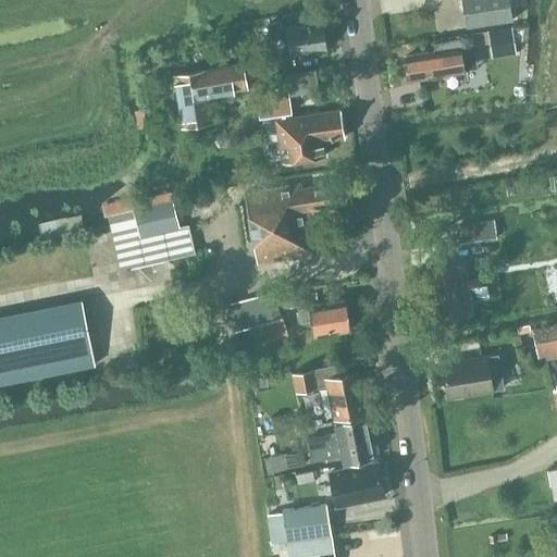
[(461,0),(467,27),(511,20),(508,0),(461,0)]
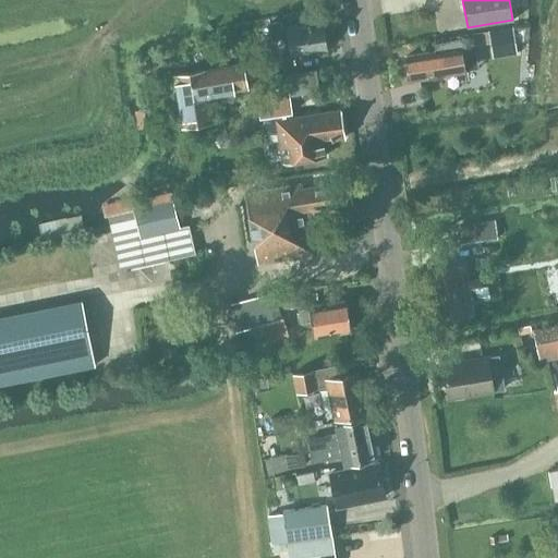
[(282,22),(247,27),(250,40),(288,34),(291,55),(326,49),(326,46),(328,43),(327,35),(324,33),(322,22),(301,25),(301,24),(283,26),(282,22)]
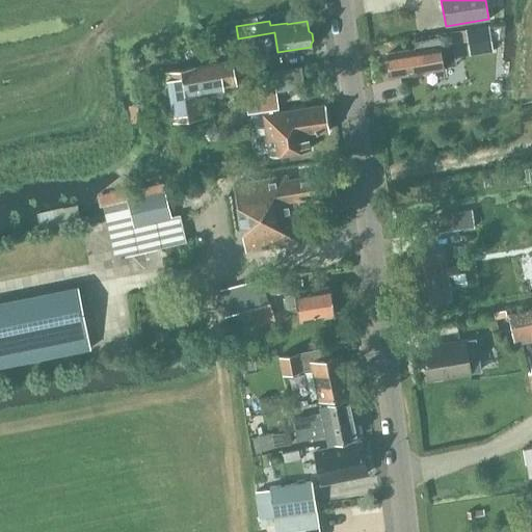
[(503,23),(487,25),(489,36),(504,35),(503,23)]
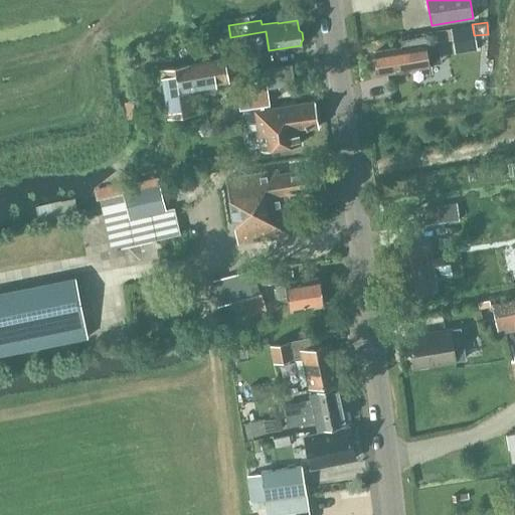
[(472,24),(451,28),(454,43),(475,40),(474,35),(472,24)]
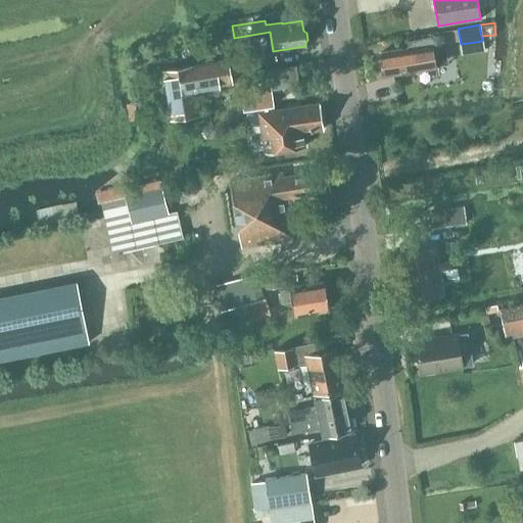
[(381,52),(384,75),(436,66),(431,37),(408,41),(409,48),(381,52)]
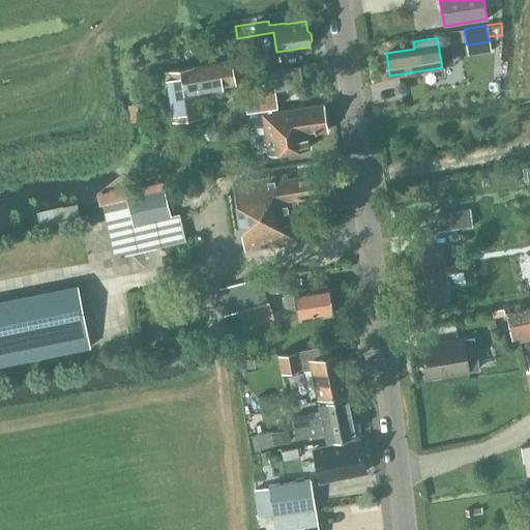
[(158,90),(170,88),(175,118),(200,114),(188,43),(156,50),(159,68),(155,69),(158,90)]
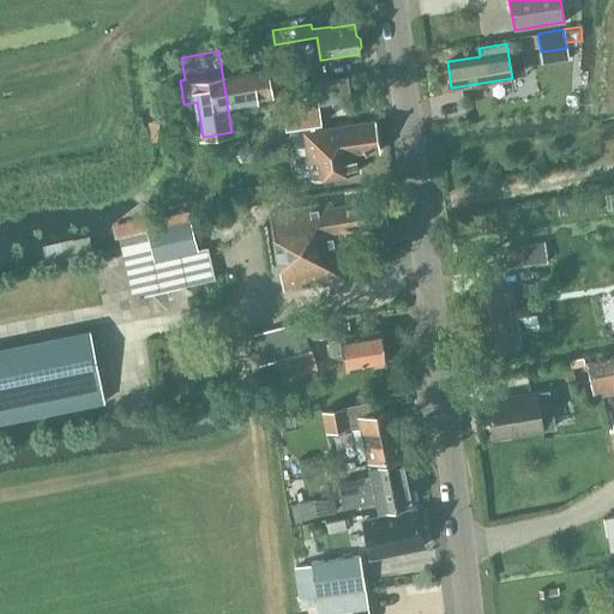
[(157,68),(160,80),(174,78),(172,66),(157,68)]
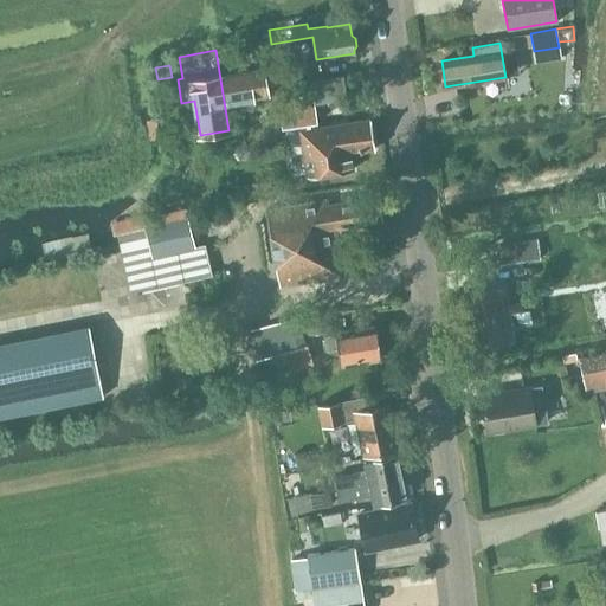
[(311,82),(315,101),(345,97),(341,77),(311,82)]
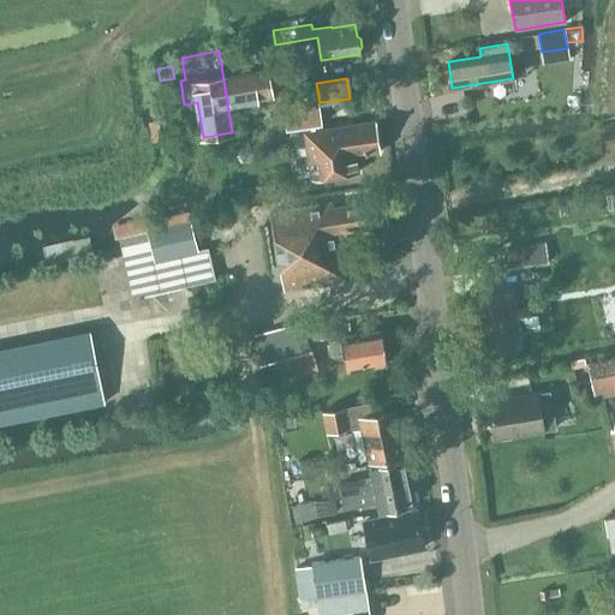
[(320,107),(284,112),(286,129),(305,126),(305,131),(303,131),(310,179),(320,178),(340,174),(358,172),(356,155),(380,151),(375,120),(317,129),(317,124),(322,124),(320,107)]
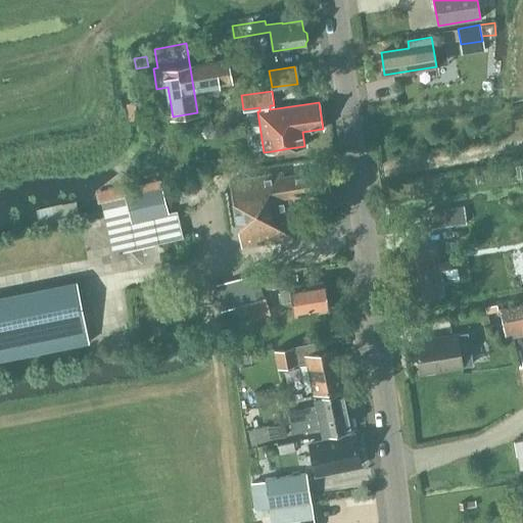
[(254,164),(198,175),(200,190),(215,188),(214,184),(230,181),(241,246),(294,237),(289,209),(295,207),(293,197),(330,190),(326,169),(283,176),(282,172),(256,176),(254,164)]
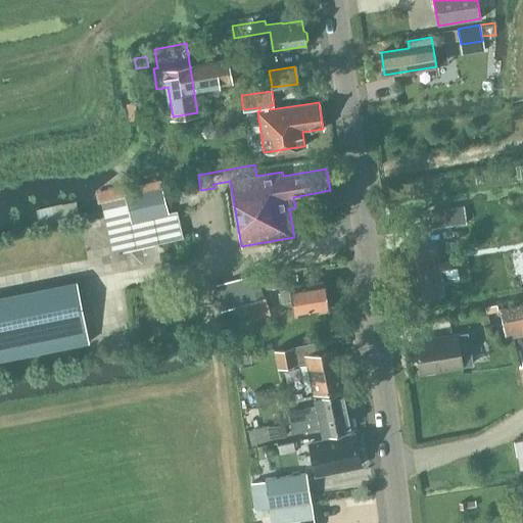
[(114,173),(101,187),(105,192),(120,178),(114,173)]
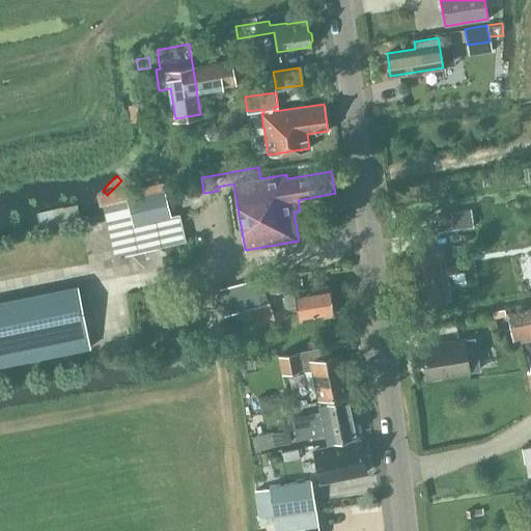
[(119,229),(124,255),(156,248),(186,241),(179,214),(171,216),(165,191),(128,200),(113,203),(119,229)]
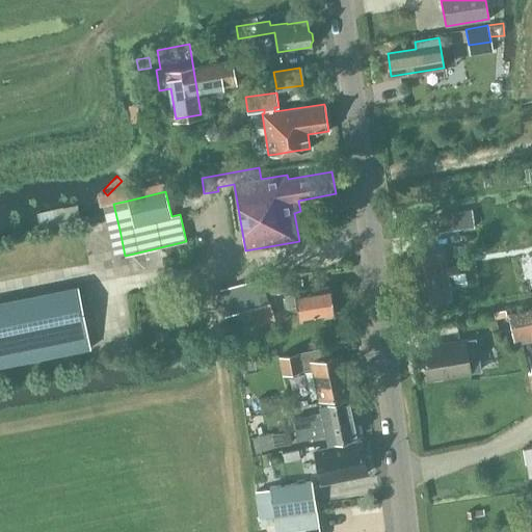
[(475,222),(473,210),(439,215),(441,228),(475,222)]
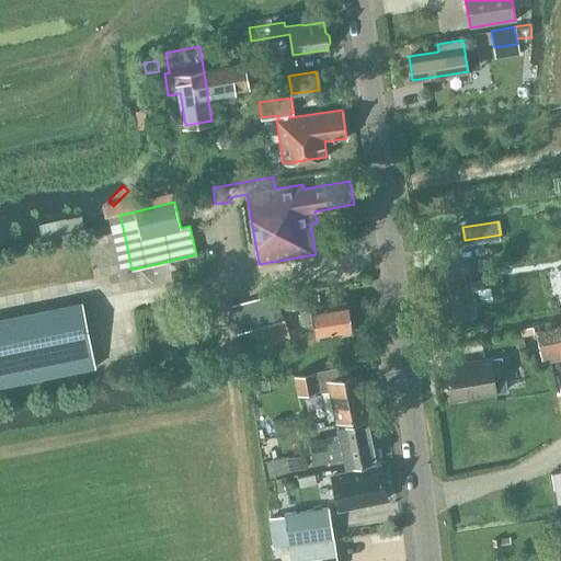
[(432,271),(439,323),(477,318),(472,288),(480,287),(479,279),(470,281),(468,264),(432,271)]
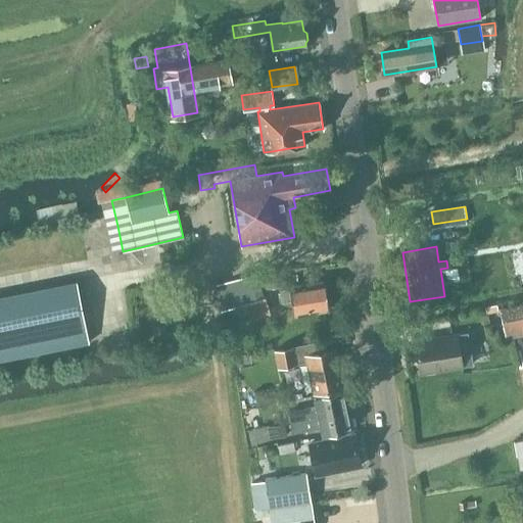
[(235,306),(265,297),(256,272),(227,282),(219,285),(223,296),(231,293),(235,306)]
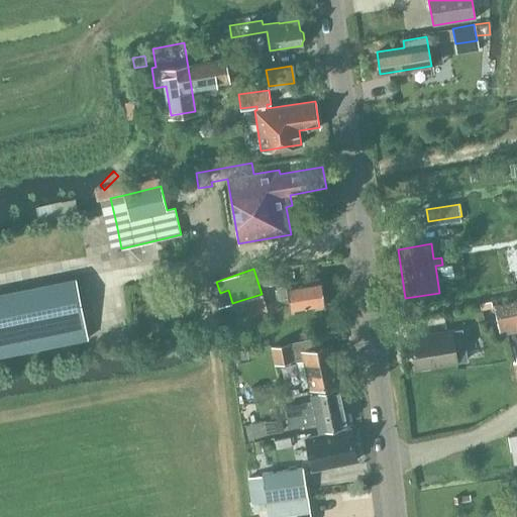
[(260,274),(262,286),(281,282),(279,270),(260,274)]
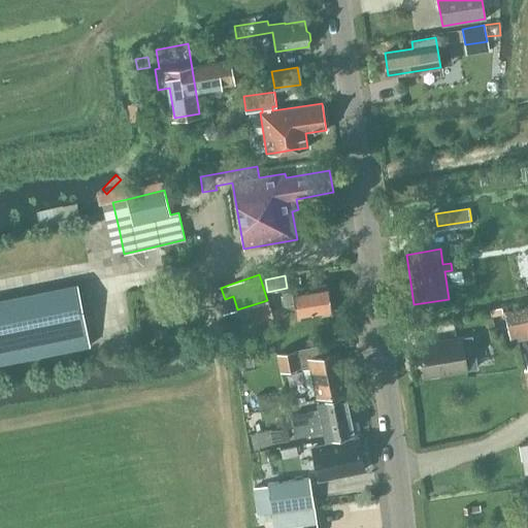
[(0,299),(0,363),(89,345),(76,284),(0,299)]
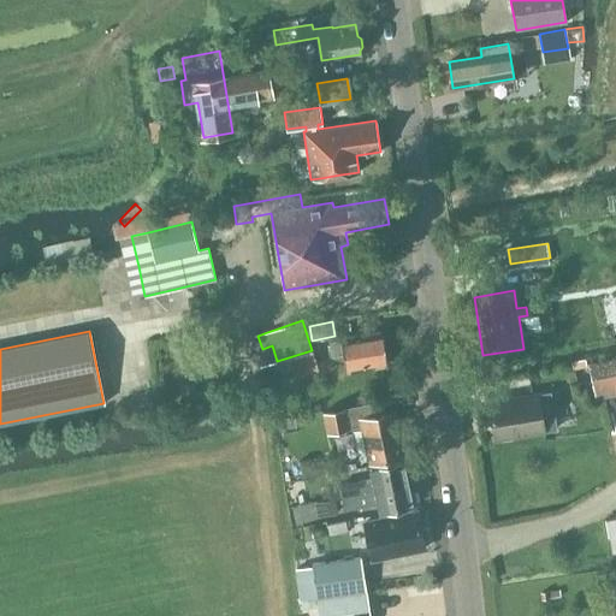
[(332,355),(343,353),(347,369),(386,363),(381,332),(342,338),(342,339),(331,341),(332,355)]
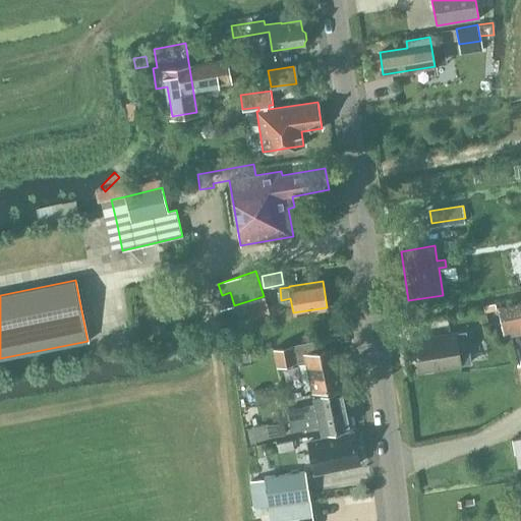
[(264,295),(264,296),(234,305),(240,323),(270,313),(264,295)]
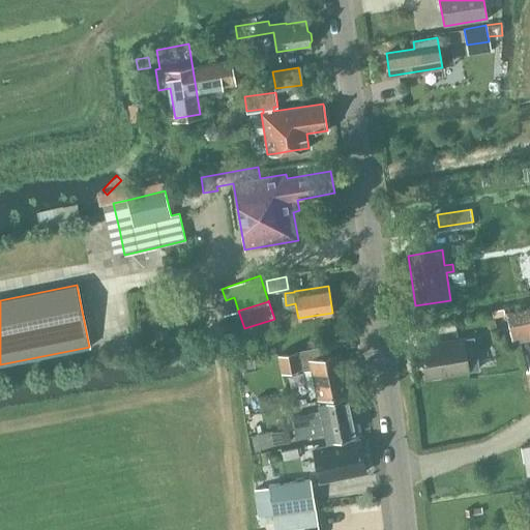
[(529,336),(529,325),(527,308),(506,313),(511,342),(529,336)]
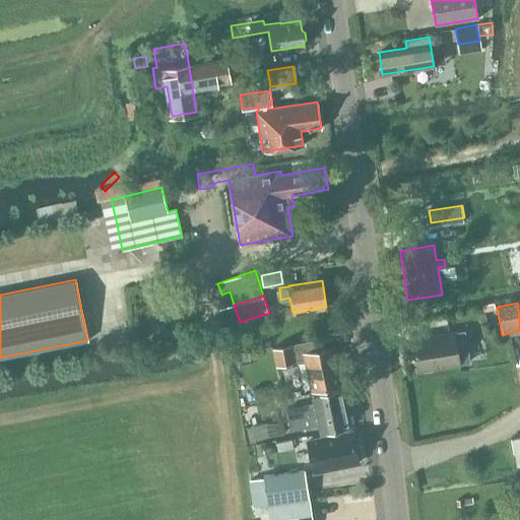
[(473,359),(463,329),(455,331),(464,362),(473,359)]
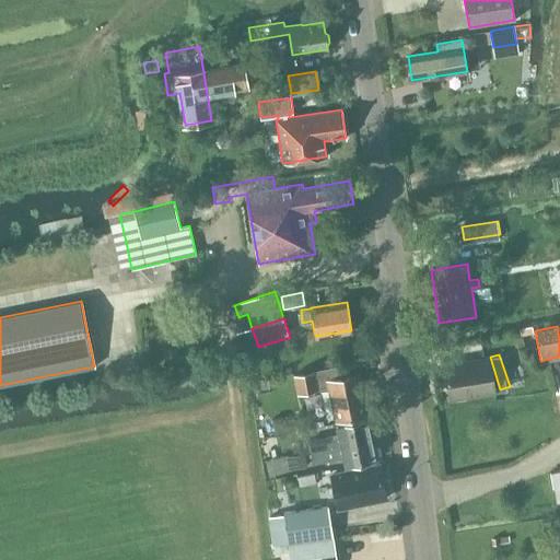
[(445,365),(451,398),(494,391),(489,359),(445,365)]
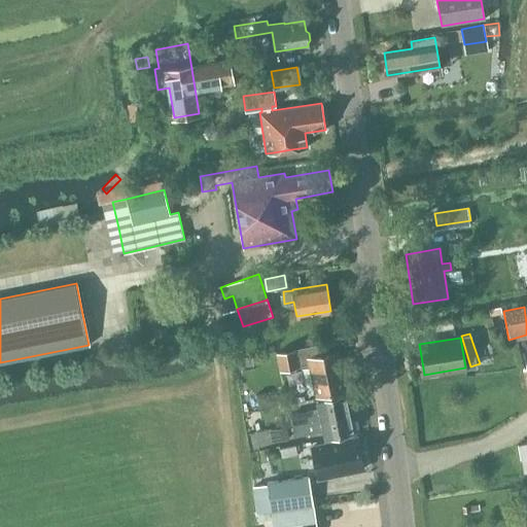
[(308,383),(313,382),(316,396),(347,389),(339,351),(328,353),(326,343),(277,353),(281,371),(309,364),(311,373),(306,374),(308,383)]
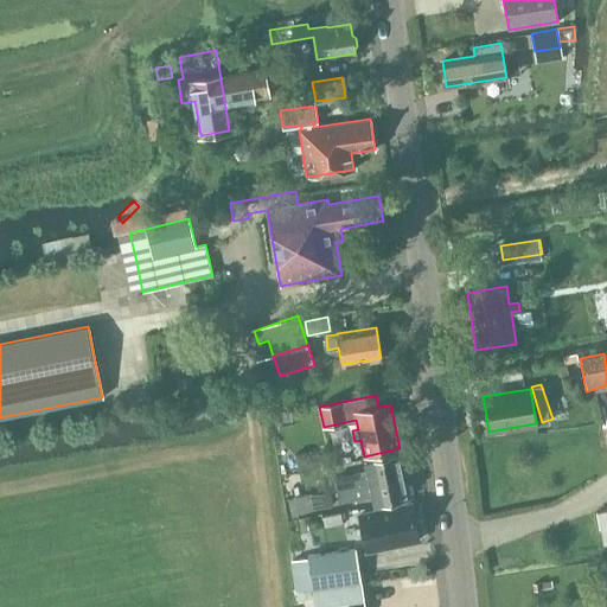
[(334,479),(336,490),(406,475),(401,454),(364,461),(368,477),(352,479),(351,475),(334,479)]
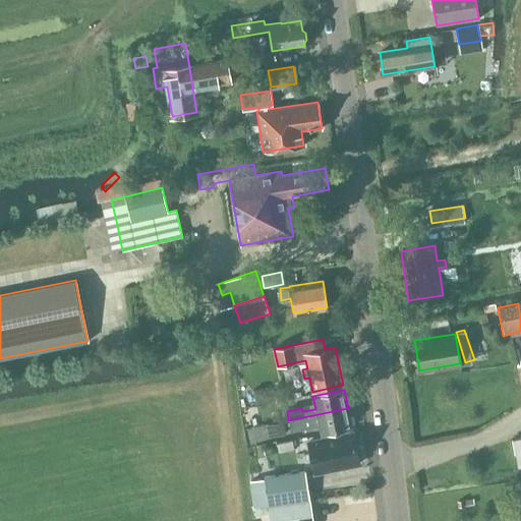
[(285,420),(272,423),(262,425),(264,438),(291,433),(305,430),(305,428),(314,427),(313,423),(319,423),(321,433),(352,427),(348,408),(288,420),(285,420)]
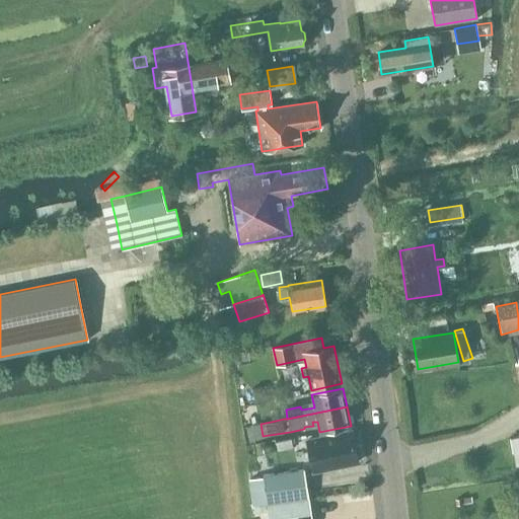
[(270,412),(271,422),(284,419),(282,410),(270,412)]
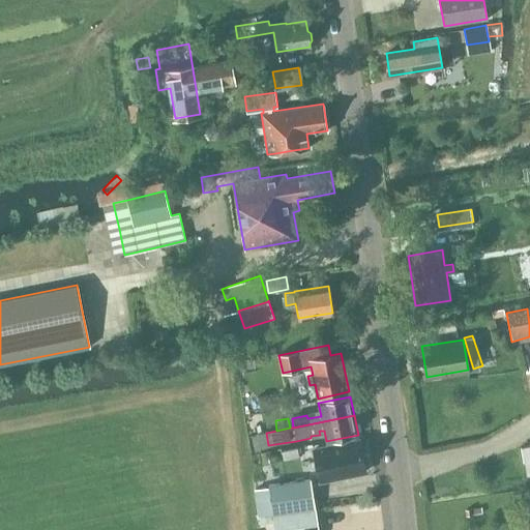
[(320,480),(365,471),(358,439),(313,449),(320,480)]
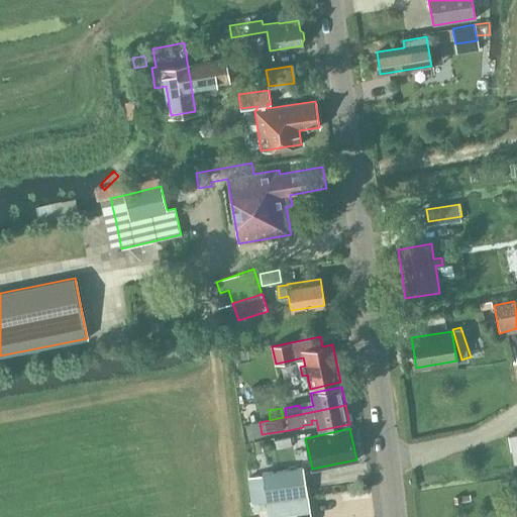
[(516,433),(507,435),(513,462),(516,461),(516,433)]
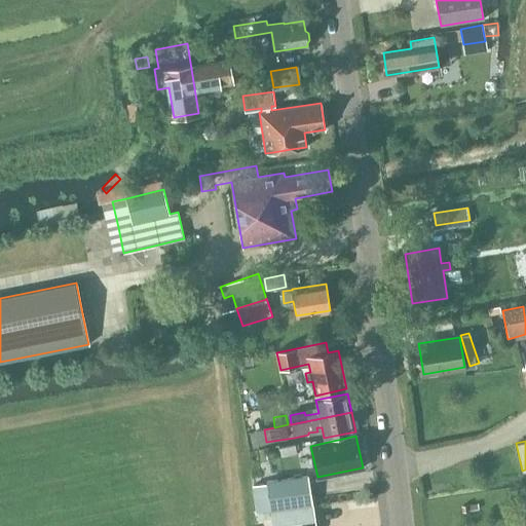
[(266,482),(254,485),(257,511),(270,509),(270,511),(312,504),(309,476),(266,482)]
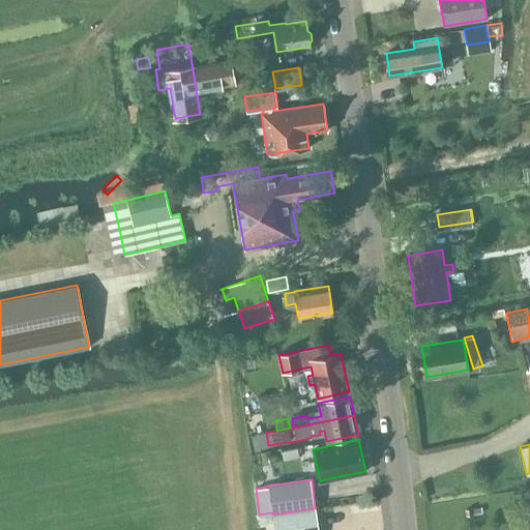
[(318,529),(315,508),(272,514),(274,529),(318,529)]
